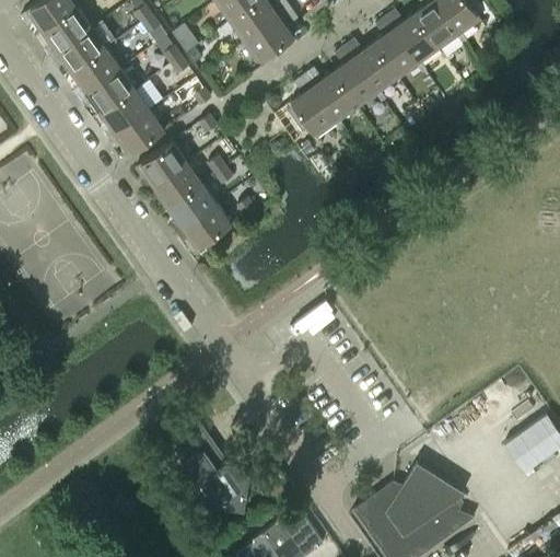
[(31,20),(41,33),(77,8),(70,0),(42,0),(21,15),(26,23),(31,20)]
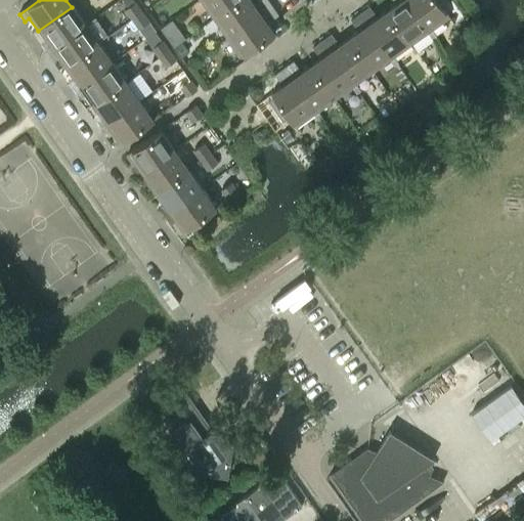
[(202,0),(200,1),(214,20),(242,0),(202,0)]
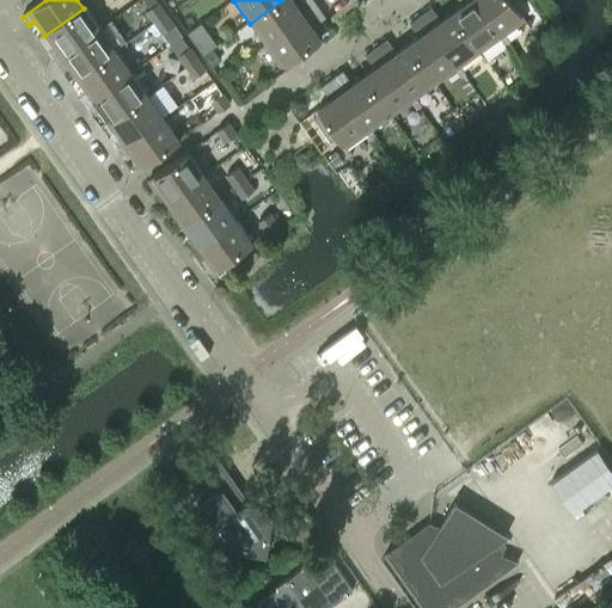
[(291,0),(282,0),(250,24),(265,47),(317,8),(311,0),(306,0),(300,5),(304,8),(299,12),(291,0)]
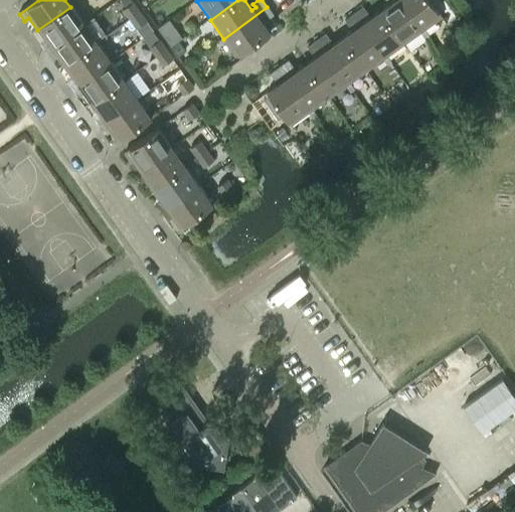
[(393,4),(380,13),(403,45),(420,34),(422,37),(426,34),(423,31),(421,32),(398,0),(384,0),(387,3),(390,0),(393,4)]
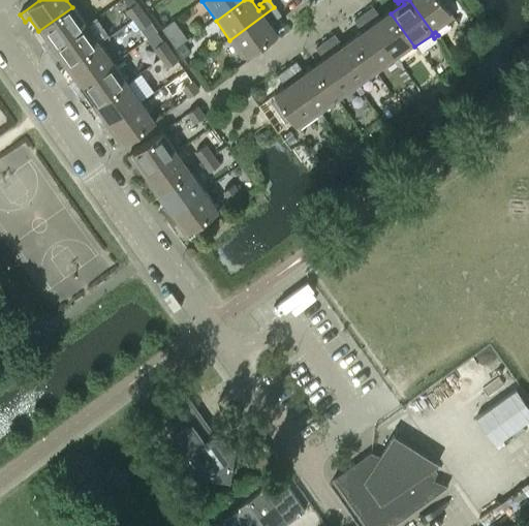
[(409,0),(433,33),(435,32),(454,19),(439,0),(409,0)]
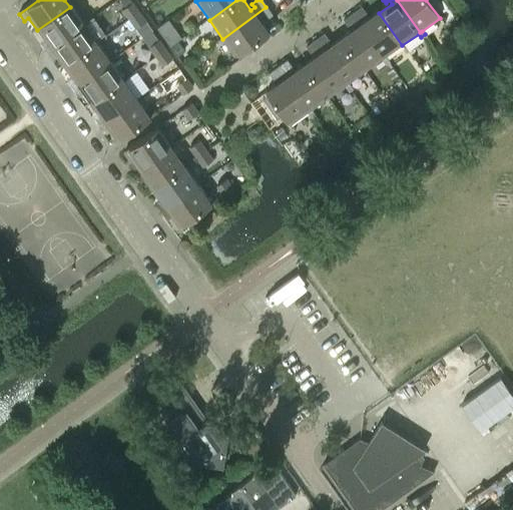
[(138,14),(132,5),(122,12),(123,12),(114,19),(120,27),(129,21),(138,14)]
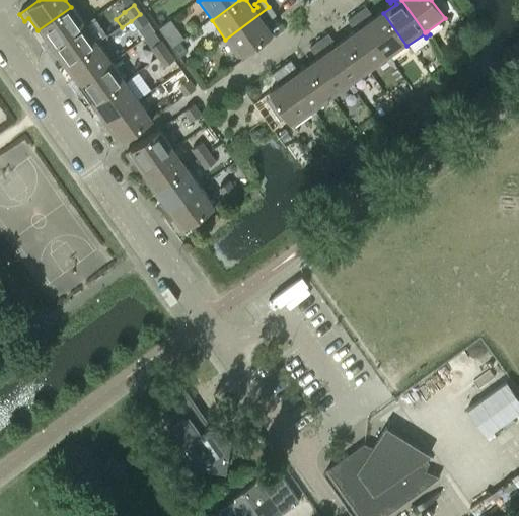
[(71,7),(38,30),(47,44),(43,47),(47,53),(84,26),(71,7)]
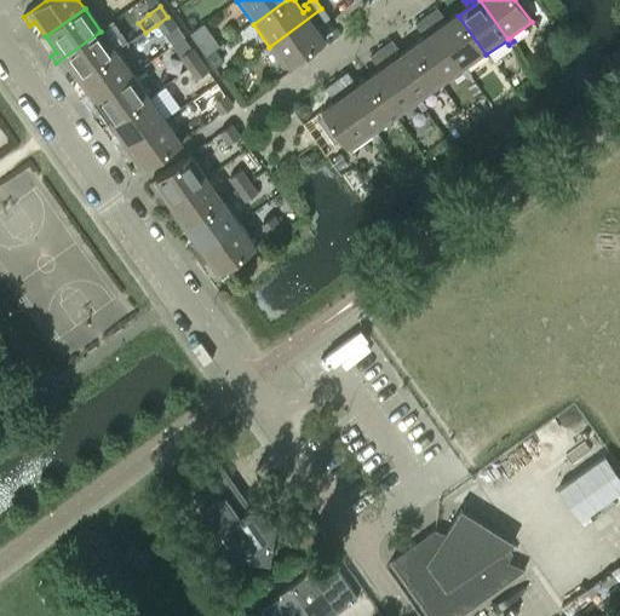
[(321,9),(269,47),(286,70),(325,42),(313,26),(317,23),(320,27),(329,21),(321,9)]
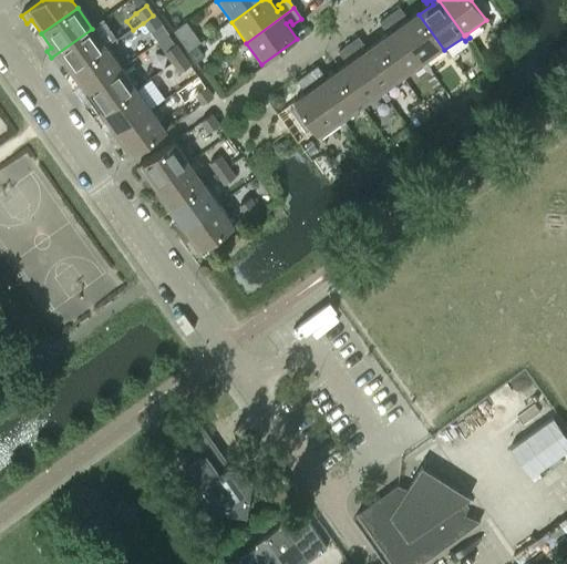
[(400,10),(389,17),(423,65),(425,63),(444,50),(419,14),(404,24),(402,21),(405,18),(400,10)]
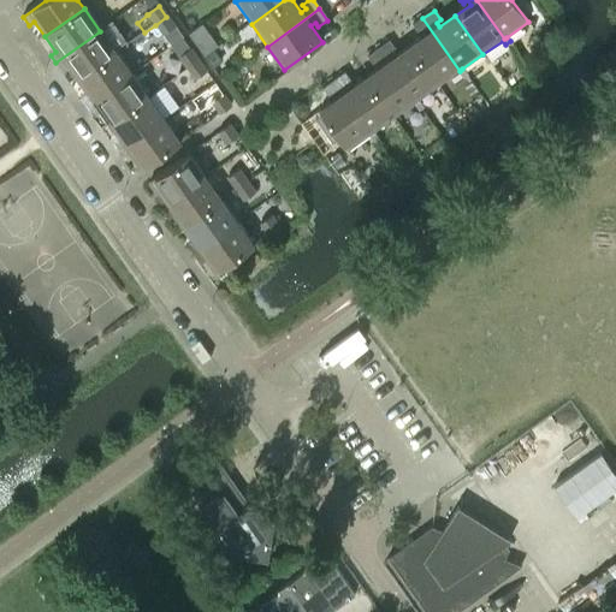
[(166,17),(155,25),(164,36),(175,29),(166,17)]
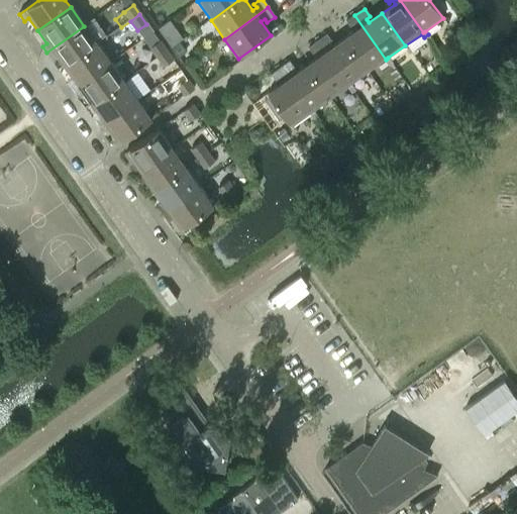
[(357,30),(344,39),(368,73),(384,61),(387,64),(390,61),(388,58),(386,60),(354,15),(345,22),(351,29),(354,27),(357,30)]
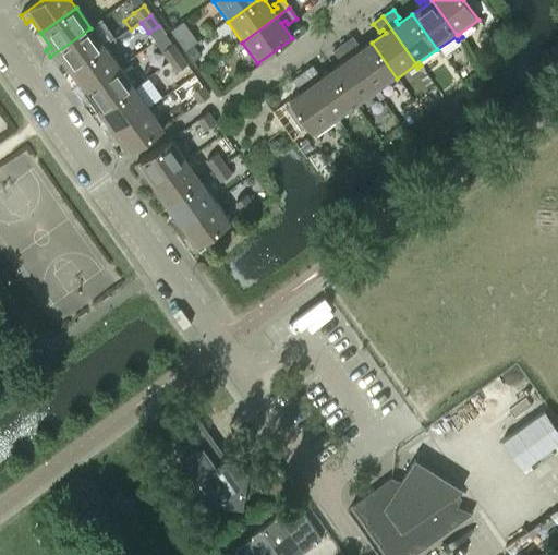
[(91,28),(50,57),(55,63),(60,60),(70,73),(105,48),(91,28)]
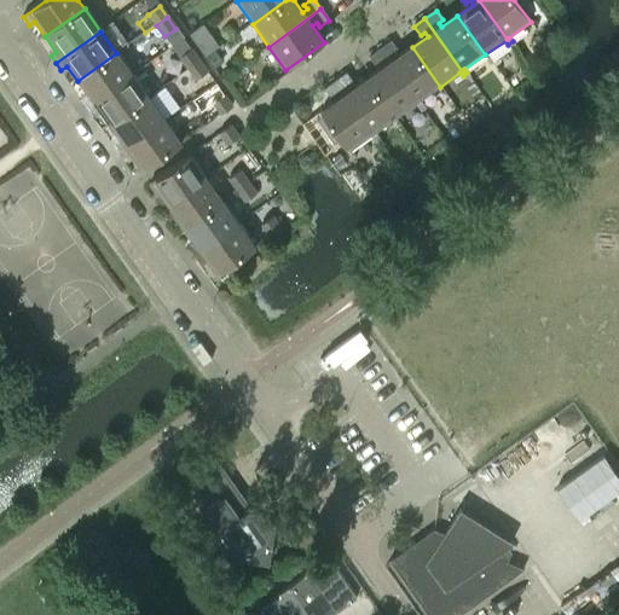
[(391,42),(380,51),(417,103),(420,102),(440,87),(412,47),(397,59),(393,54),(398,52),(391,42)]
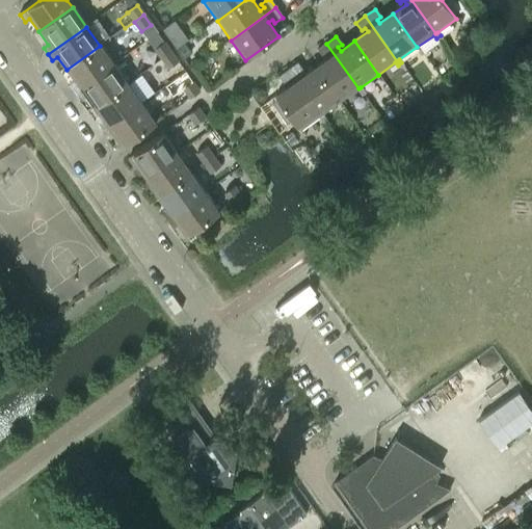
[(164,44),(155,51),(161,60),(171,53),(164,44)]
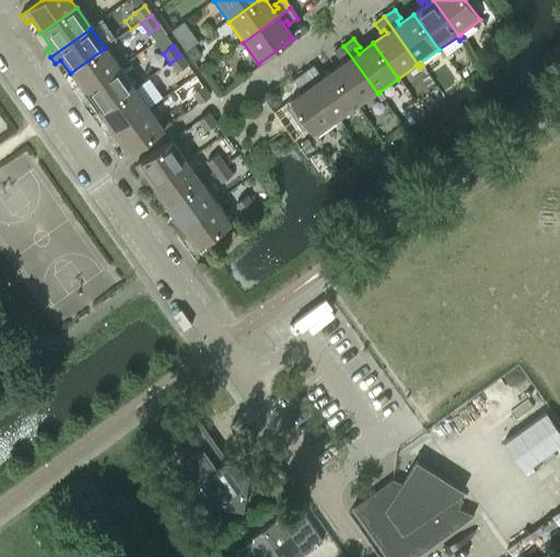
[(346,62),(331,72),(358,107),(375,95),(378,99),(382,95),(380,92),(377,93),(343,46),(334,53),(339,61),(343,58),(346,62)]
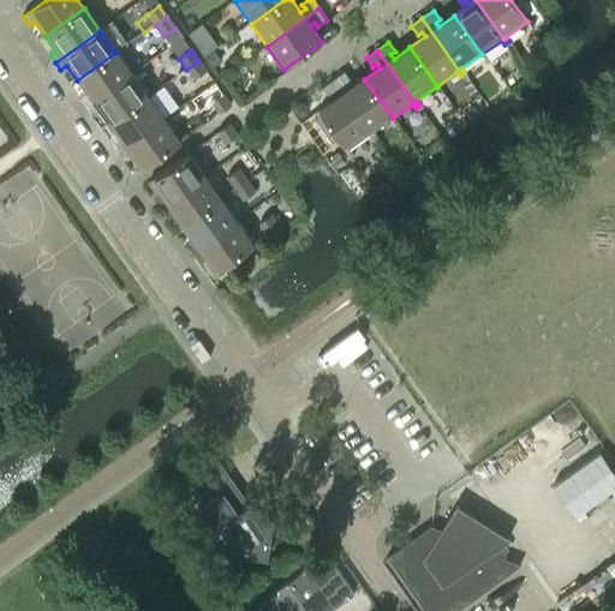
[(115,53),(77,81),(88,96),(82,100),(87,107),(131,76),(115,53)]
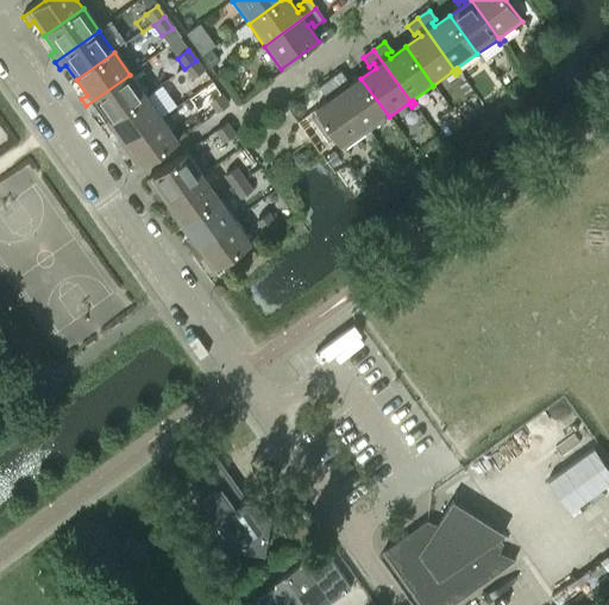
[(196,61),(184,69),(193,80),(203,71),(196,61)]
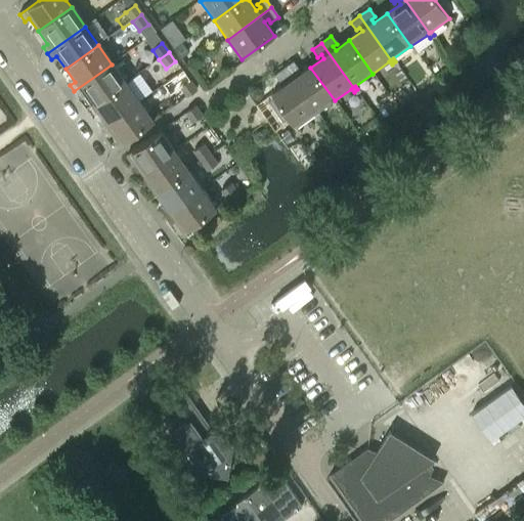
[(293,63),(284,70),(315,115),(317,113),(335,100),(310,68),(298,77),(295,74),(299,71),(293,63)]
